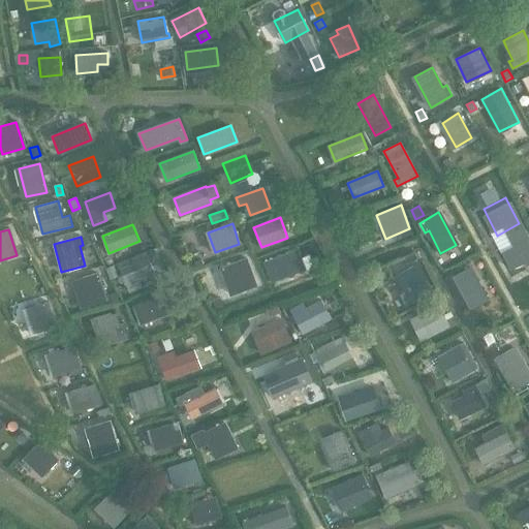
[(303,271),(296,250),(265,261),(273,283),(303,271)]
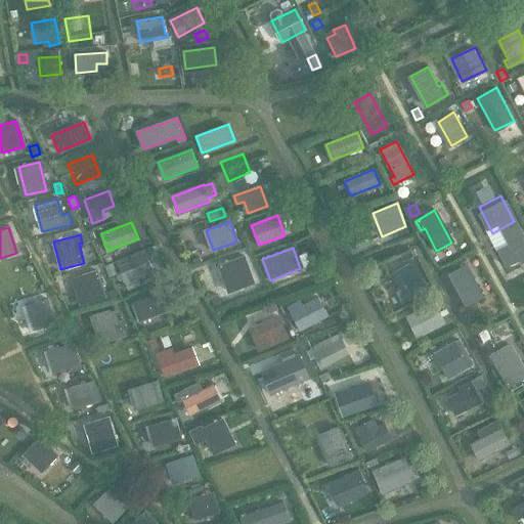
[(411,251),(401,256),(403,262),(415,258),(411,251)]
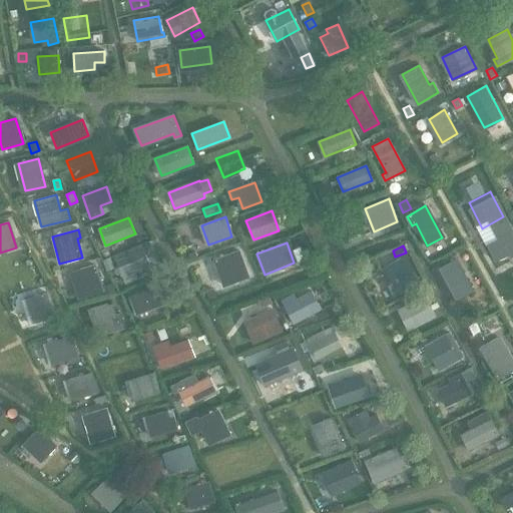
[(139,279),(137,272),(151,267),(144,249),(117,260),(126,284),(139,279)]
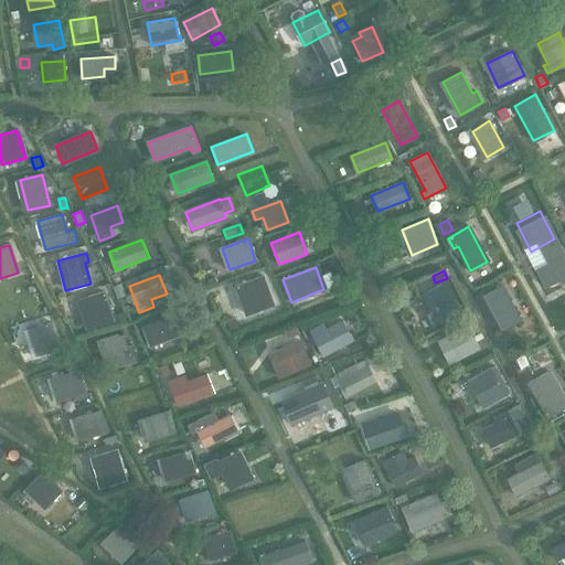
[(274,306),(264,276),(236,286),(246,315),(274,306)]
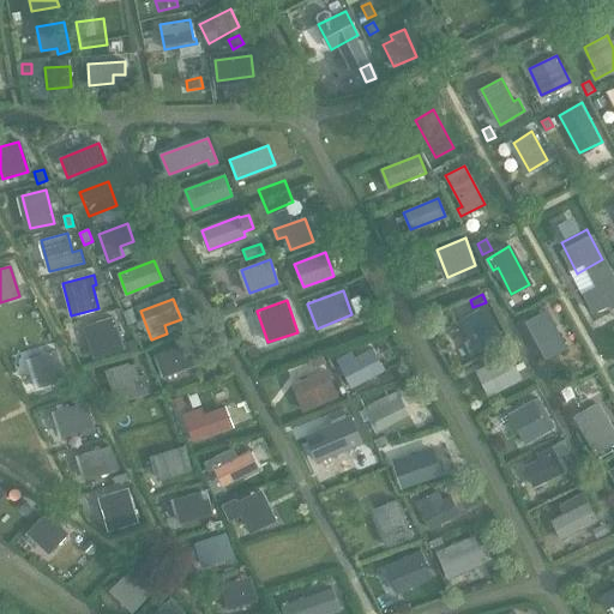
[(43,330),(35,307),(7,315),(16,341),(43,330)]
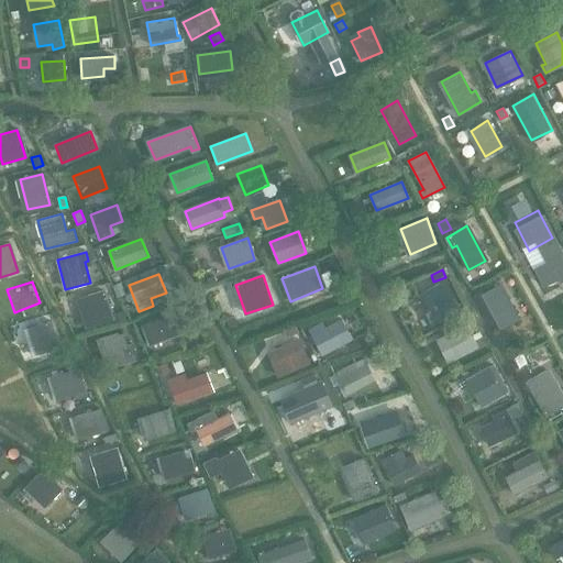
[(460,309),(446,282),(422,294),(430,308),(424,310),(432,322),(460,309)]
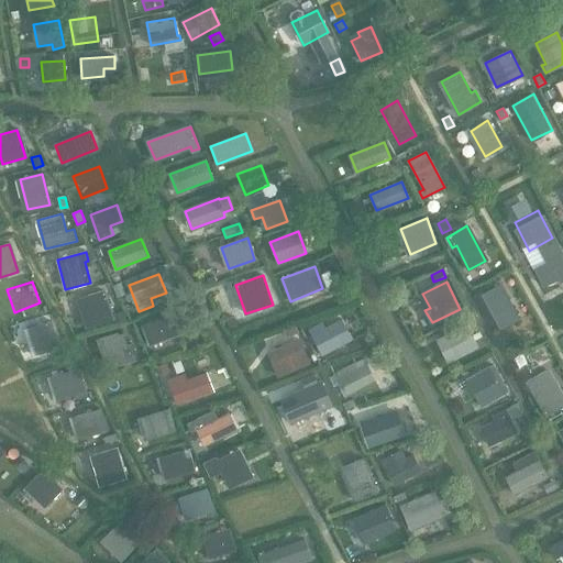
[(120,284),(113,286),(118,298),(124,295),(120,284)]
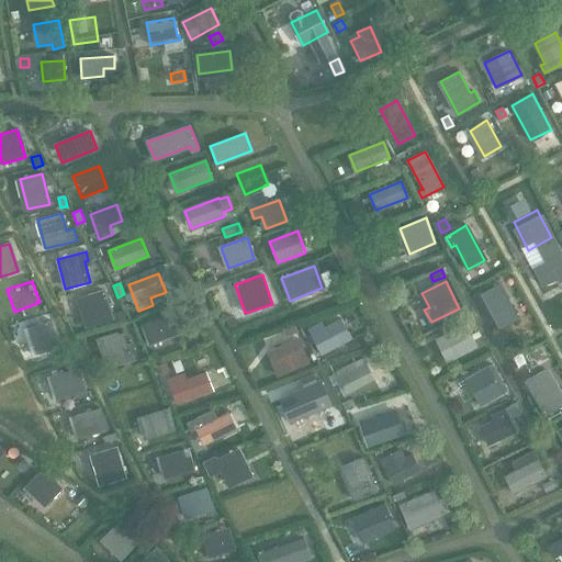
[(517,319),(498,284),(482,293),(501,328),(517,319)]
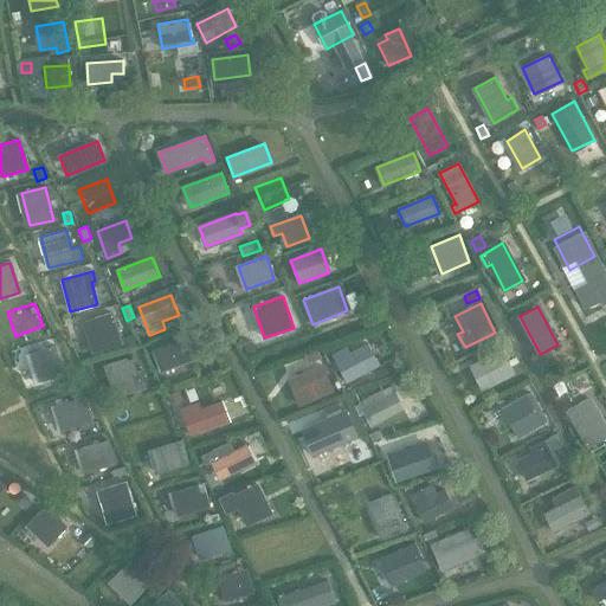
[(122,345),(111,313),(86,321),(96,353),(122,345)]
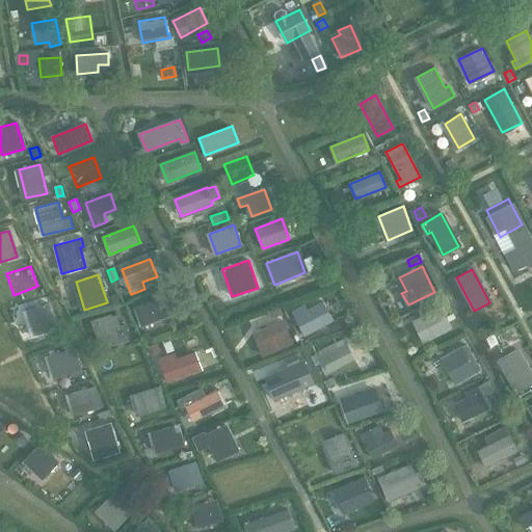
[(115,294),(107,297),(110,306),(118,302),(115,294)]
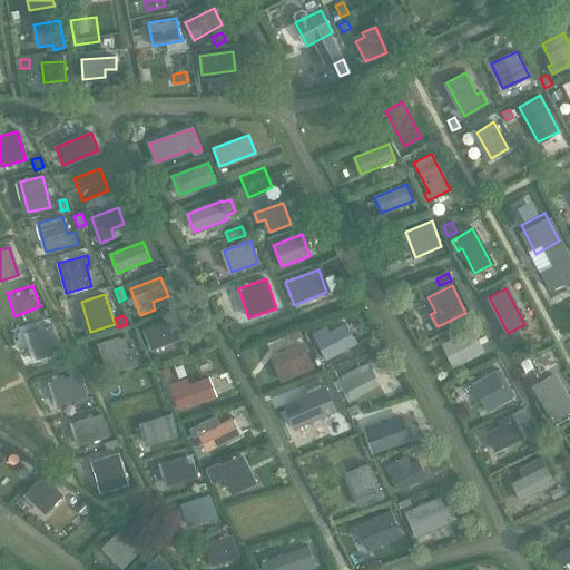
[(186,335),(179,317),(146,331),(153,347),(186,335)]
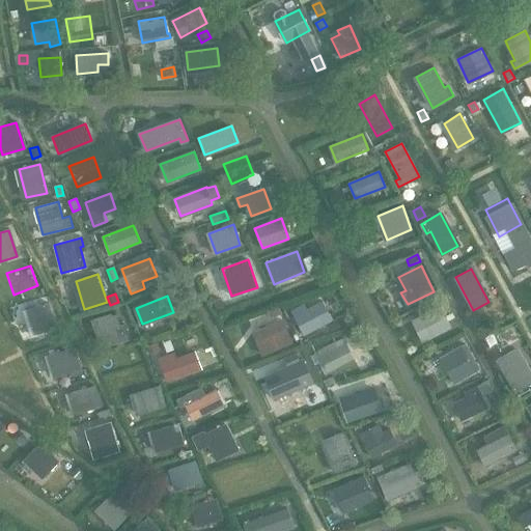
[(222,300),(213,303),(216,311),(225,308),(222,300)]
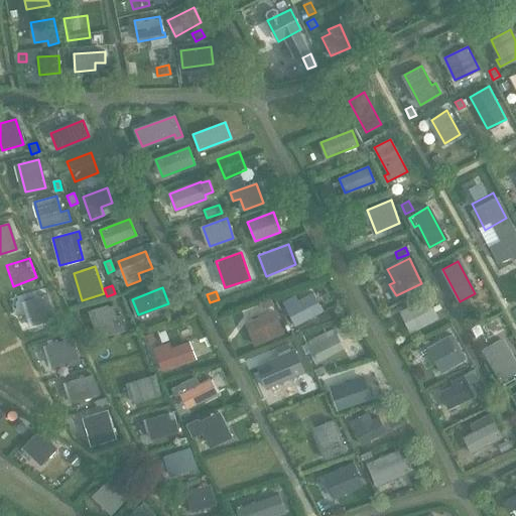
[(297,301),(295,295),(284,301),(295,325),(323,309),(313,293),(297,301)]
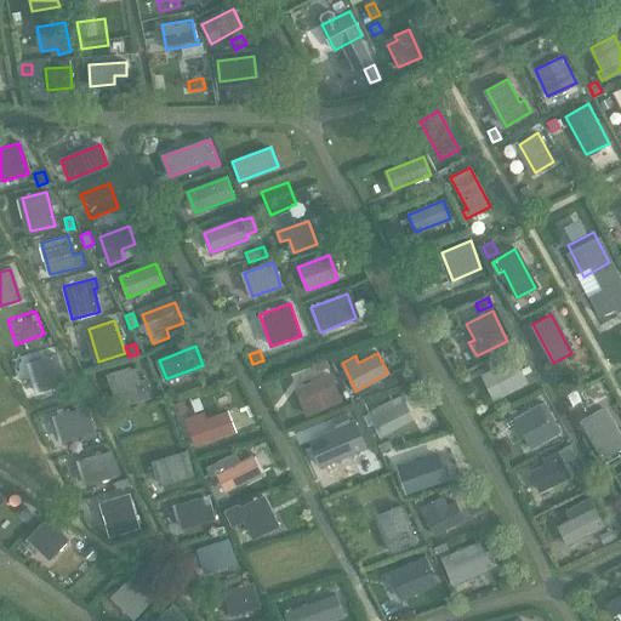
[(64,382),(56,354),(30,362),(40,392),(64,382)]
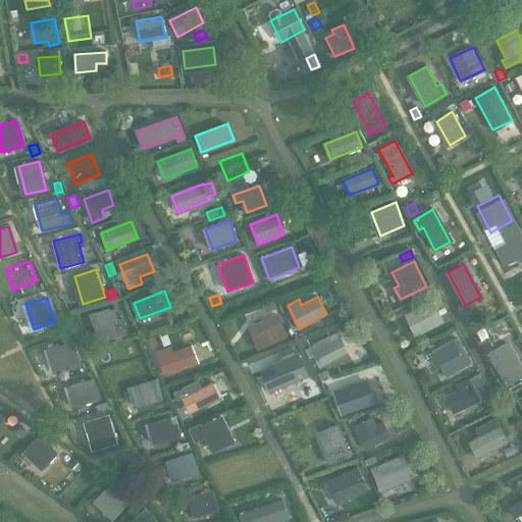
[(274,301),(263,307),(266,314),(277,309),(274,301)]
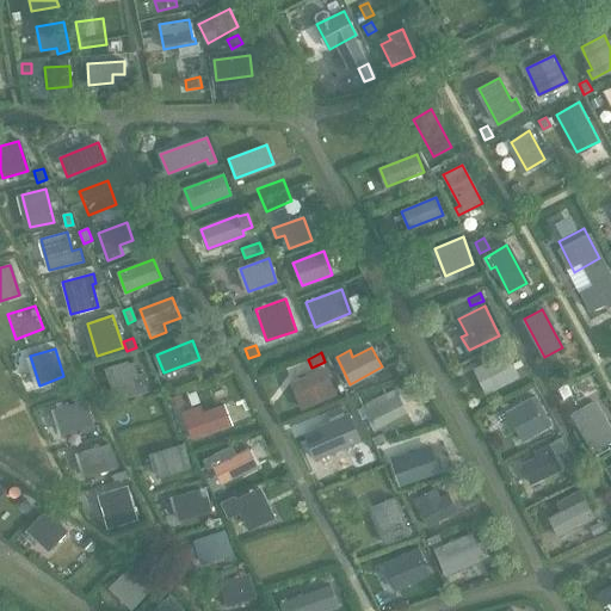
[(519,376),(507,353),(475,369),(486,393),(519,376)]
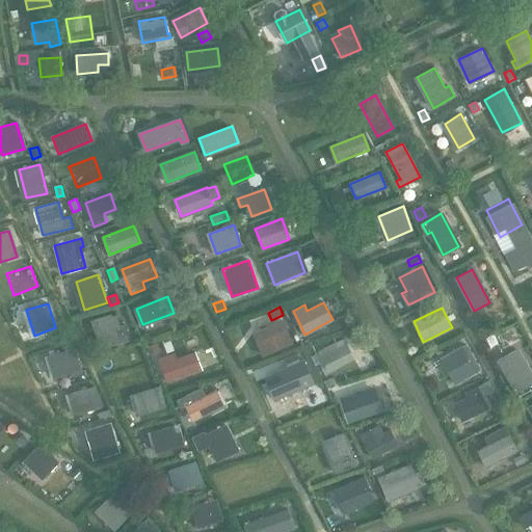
[(112,317),(111,315),(95,319),(101,341),(106,340),(108,347),(130,341),(126,325),(121,326),(117,315),(112,317)]
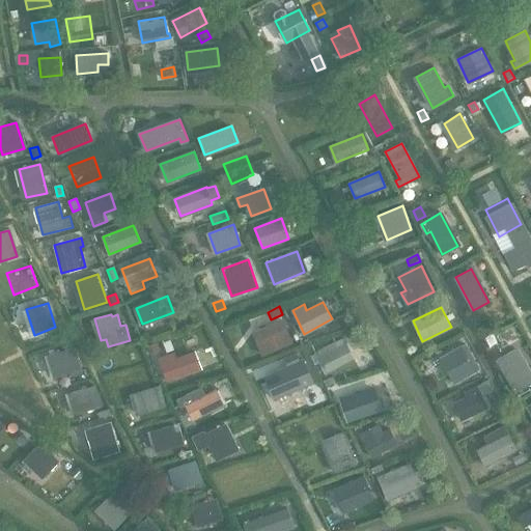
[(292,342),(282,319),(253,332),(263,356),(292,342)]
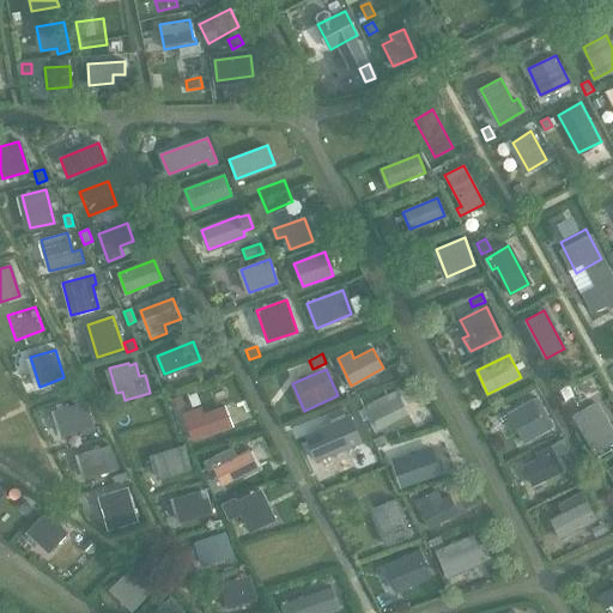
[(171,383),(163,387),(167,396),(175,393),(171,383)]
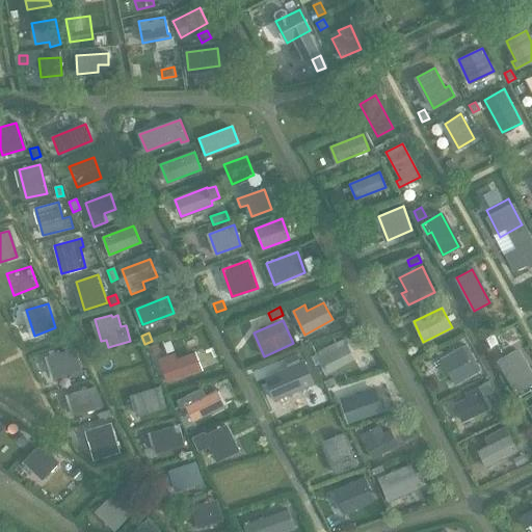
[(494,335),(486,339),(490,346),(498,343),(494,335)]
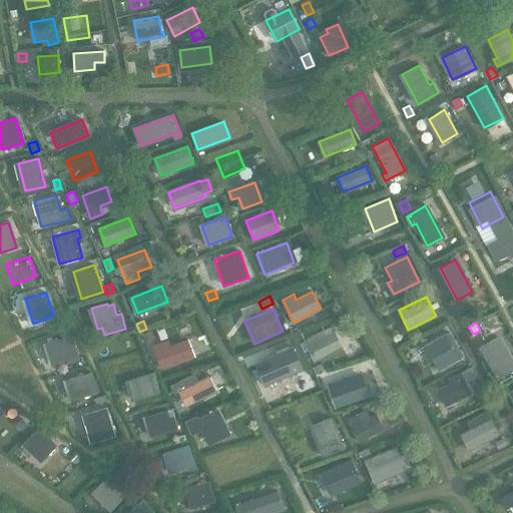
[(333,333),(326,336),(323,331),(305,342),(315,361),(340,348),(333,333)]
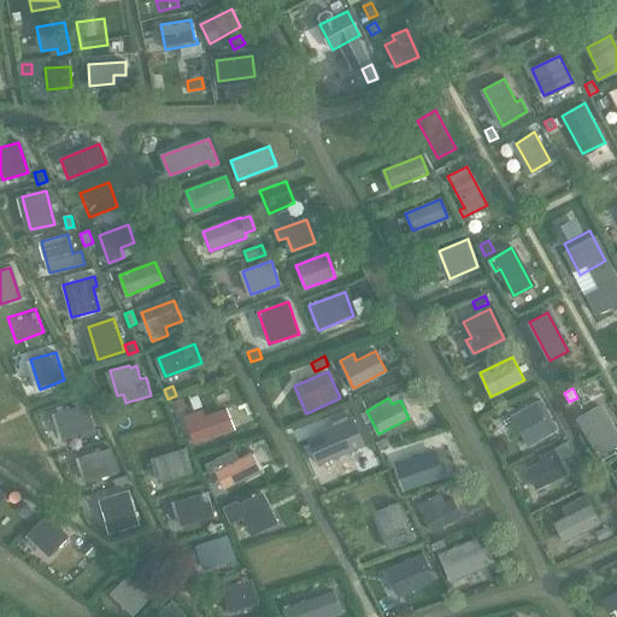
[(182,399),(171,403),(175,412),(186,409),(182,399)]
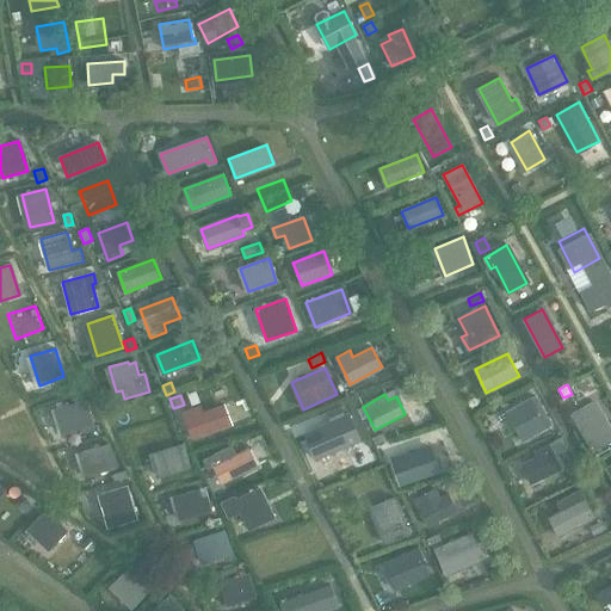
[(550,424),(535,397),(506,412),(522,439),(550,424)]
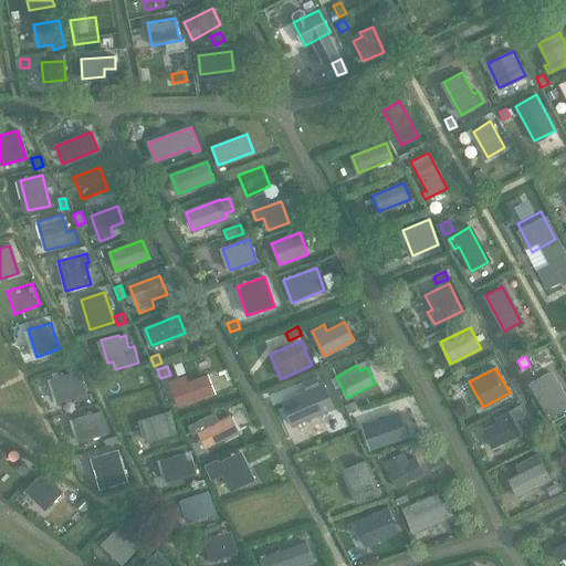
[(86,395),(79,371),(53,378),(59,401),(86,395)]
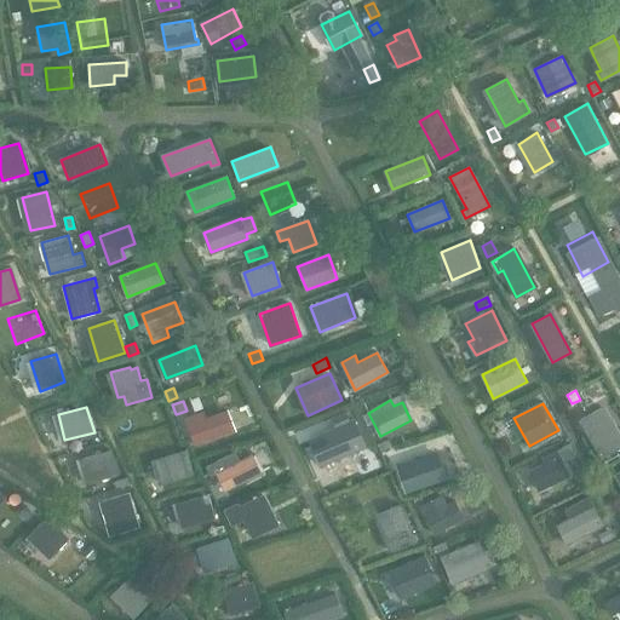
[(619,447),(619,440),(603,408),(581,420),(603,458),(619,447)]
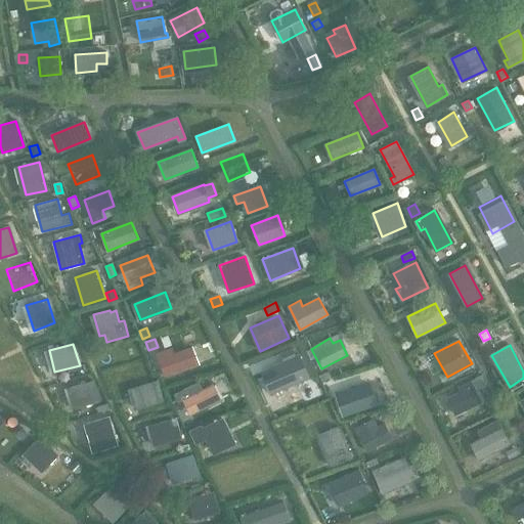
[(200,362),(193,347),(174,354),(172,349),(156,354),(164,376),(200,362)]
